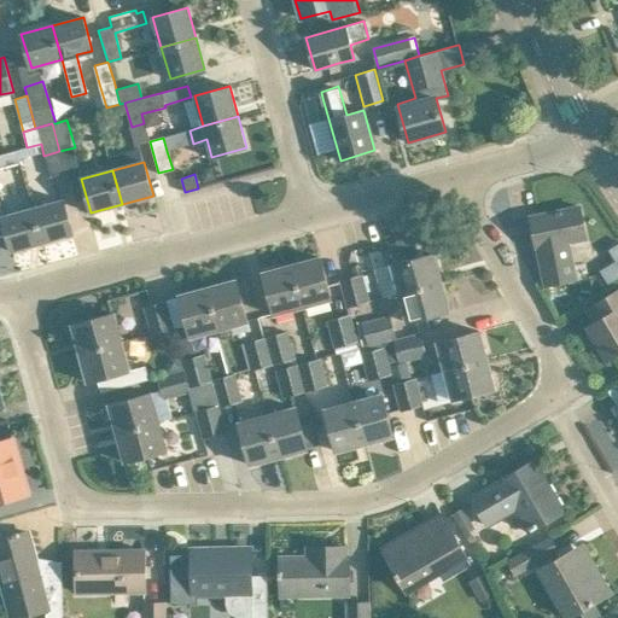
[(31,207),(42,243),(74,234),(63,198),(31,207)]
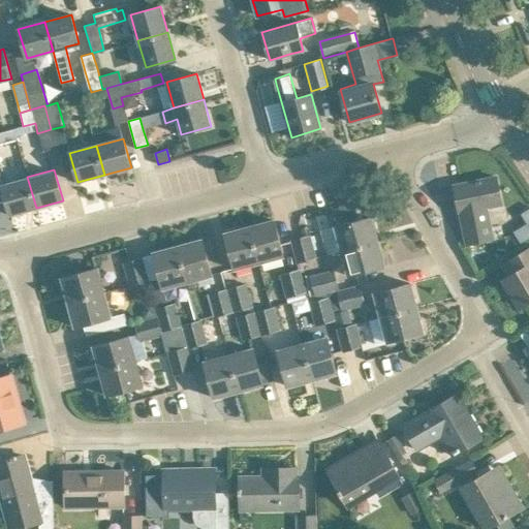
[(1,184),(9,215),(36,208),(27,177),(1,184)]
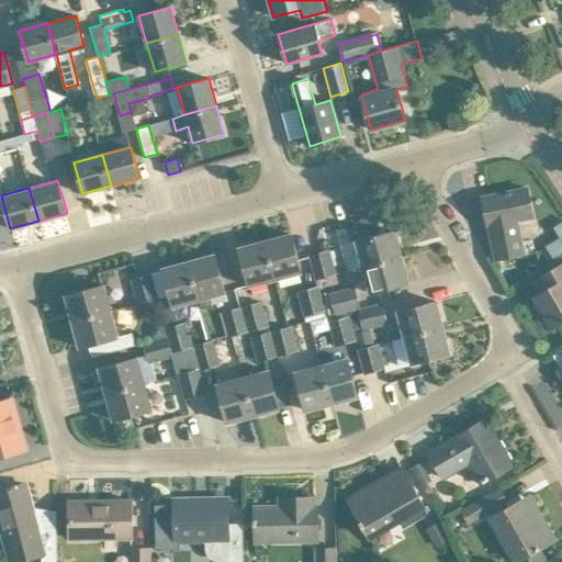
[(532,216),(527,188),(483,197),(496,259),(524,254),(520,235),(512,237),(508,222),(532,216)]
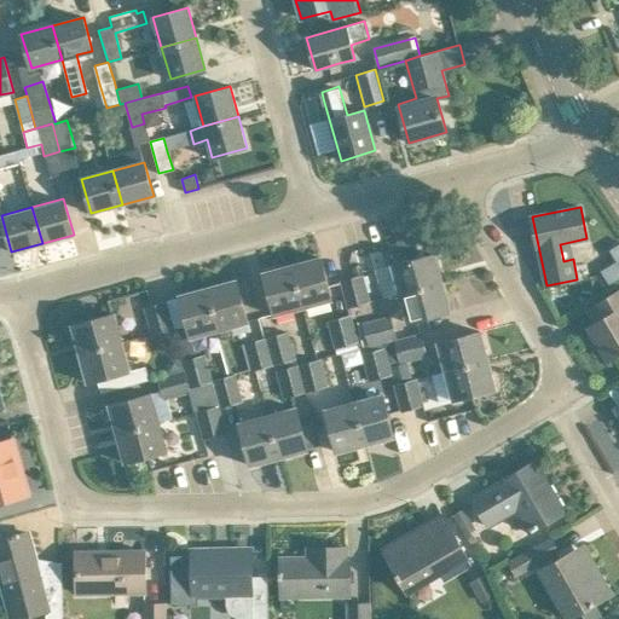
[(617,260),(599,272),(607,285),(618,278),(618,242),(609,249),(617,260)]
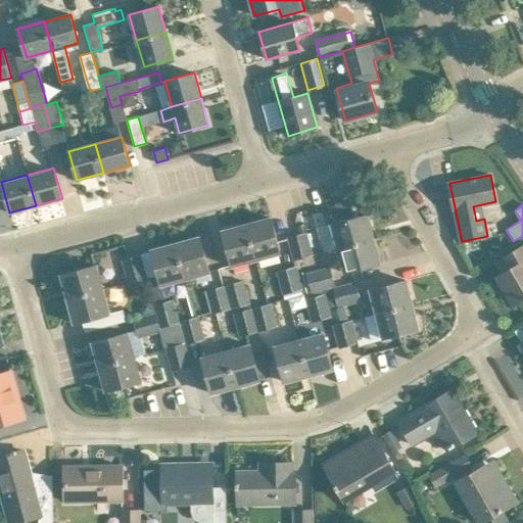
[(332,224),(338,248),(373,239),(367,215),(332,224)]
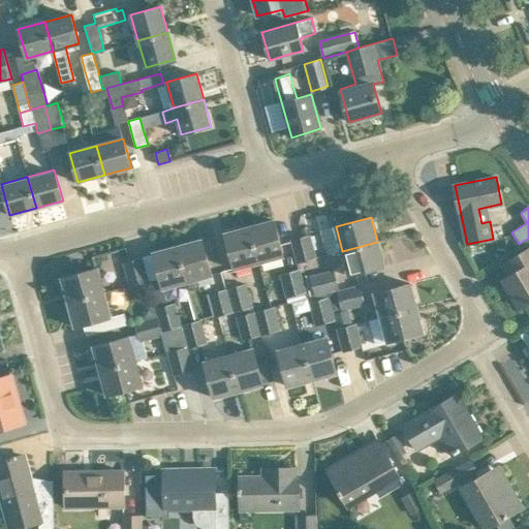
[(250,227),(259,265),(284,257),(275,220),(250,227)]
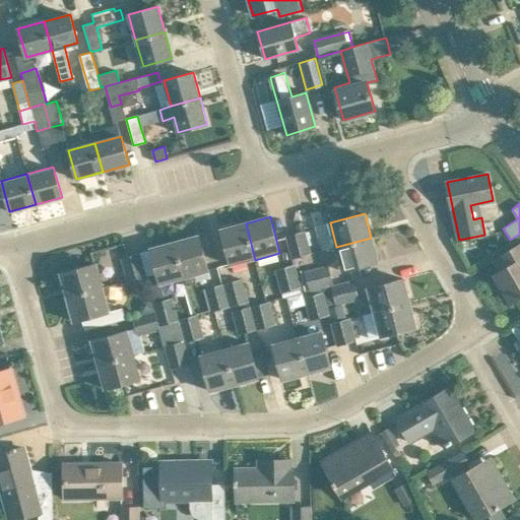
[(220,230),(231,266),(255,260),(246,223),(220,230)]
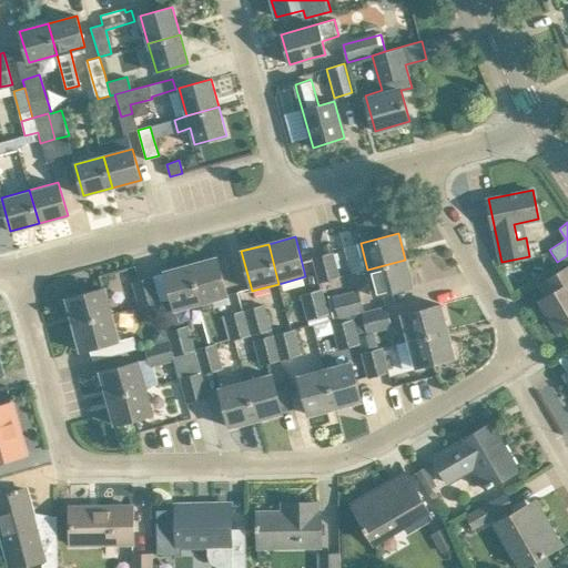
[(337,254),(334,255),(333,253),(313,259),(320,282),(340,277),(337,267),(342,266),(337,254)]
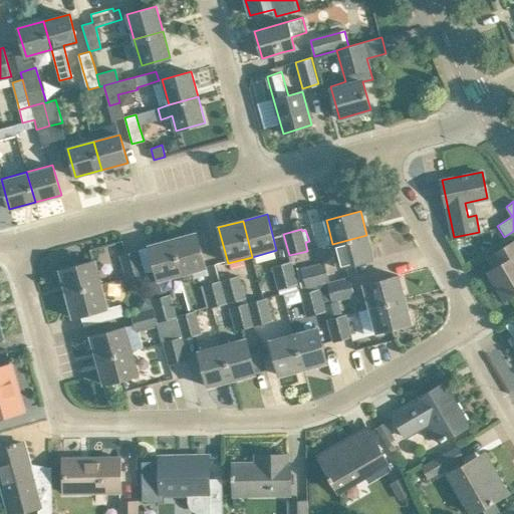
[(197,233),(173,239),(183,275),(185,282),(194,279),(193,273),(207,269),(197,233)]
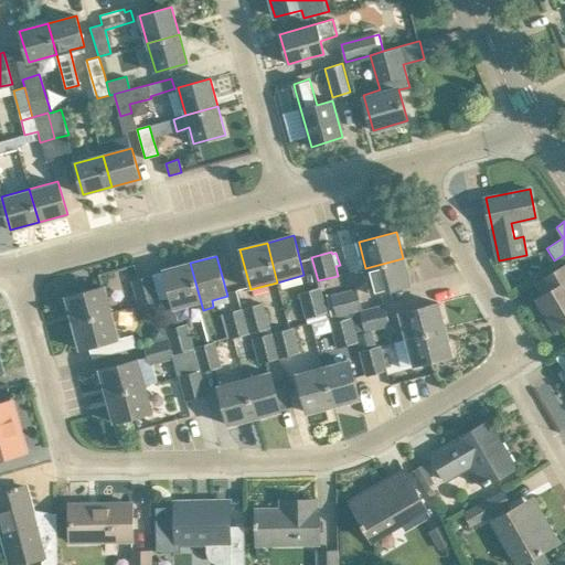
[(411,285),(403,258),(365,268),(372,295),(411,285)]
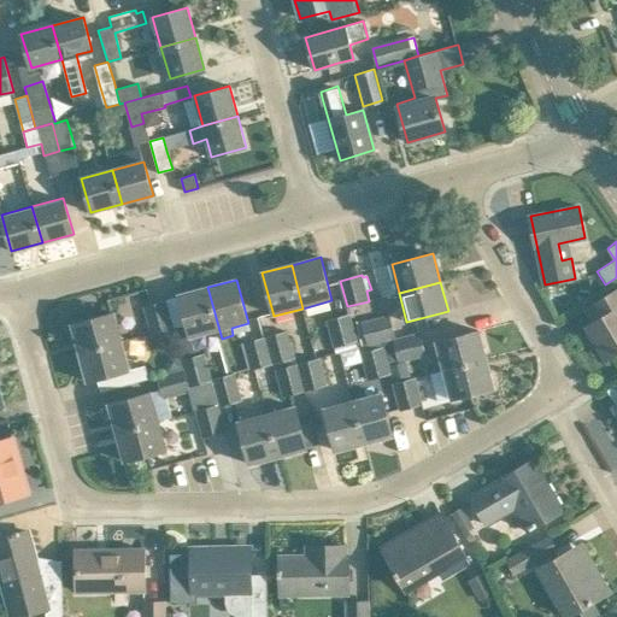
[(219,330),(207,287),(178,295),(191,339),(219,330)]
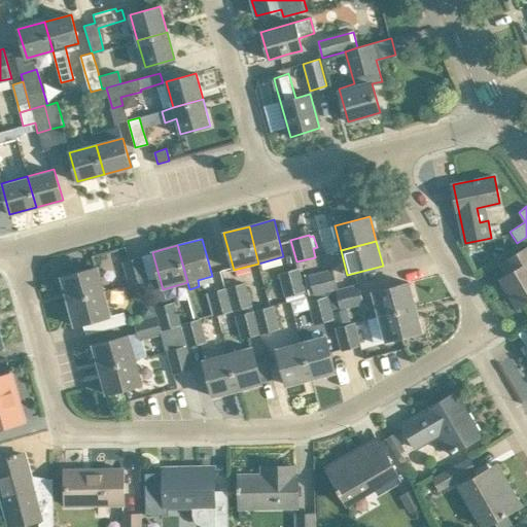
[(526,248),(504,261),(512,273),(501,279),(518,307),(526,301),(526,248)]
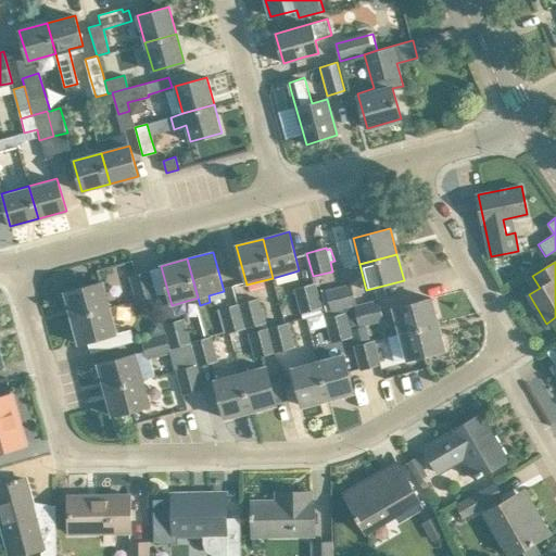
[(150,273),(130,277),(136,300),(156,294),(150,273)]
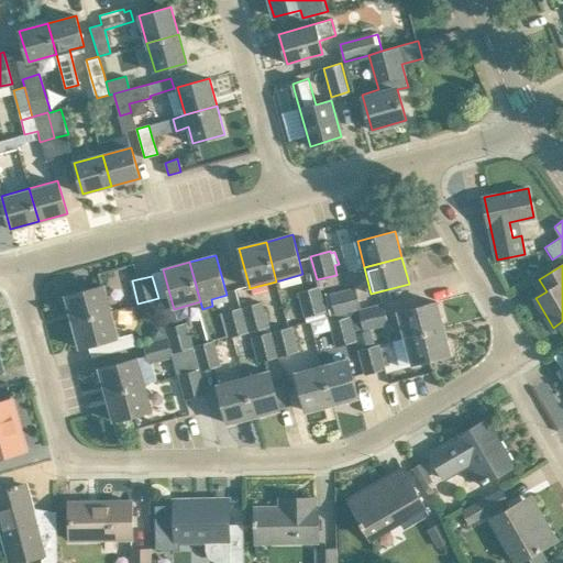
[(66,295),(74,321),(110,311),(103,285),(66,295)]
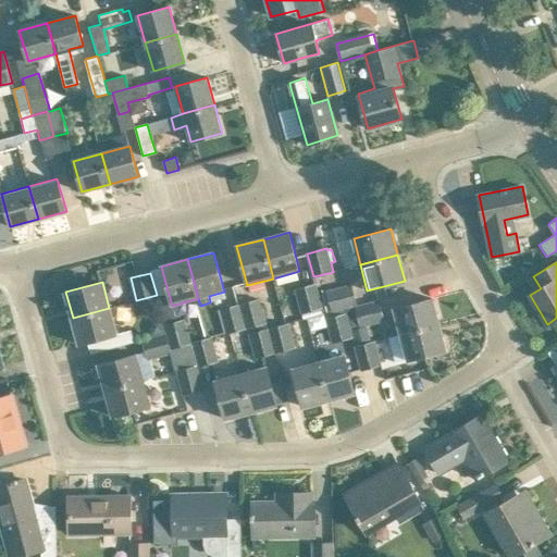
[(301,314),(302,313),(304,319),(323,313),(320,299),(316,285),(295,291),(301,314)]
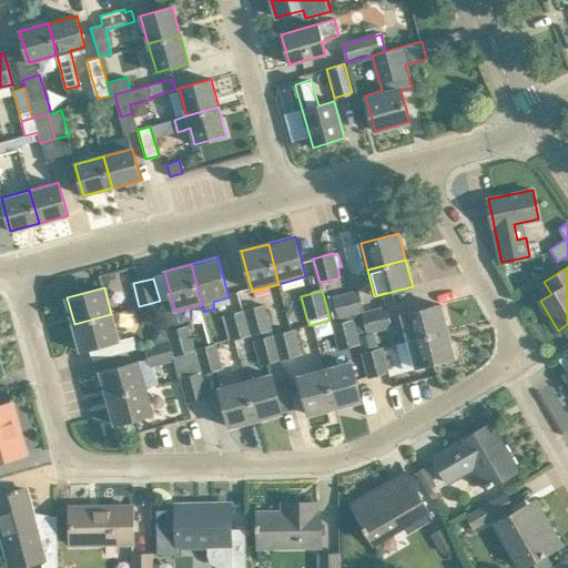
[(335,303),(326,305),(330,320),(351,314),(351,315),(363,312),(357,291),(334,297),(335,303)]
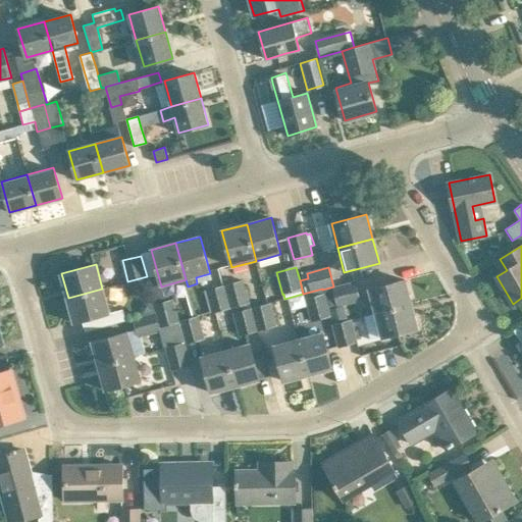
[(405,279),(369,289),(376,315),(411,306),(405,279)]
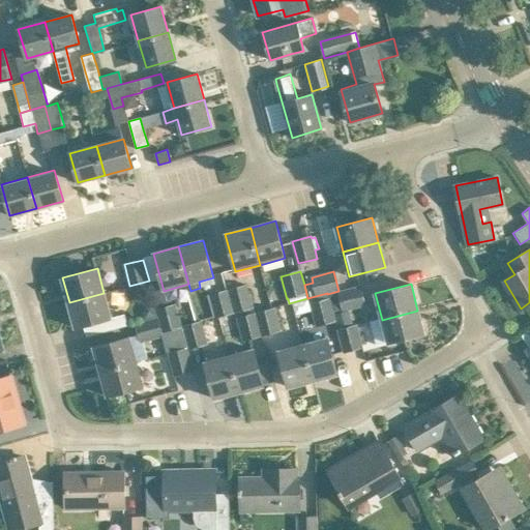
[(339,291),(327,294),(329,299),(332,314),(348,310),(365,304),(360,286),(340,292),(339,291)]
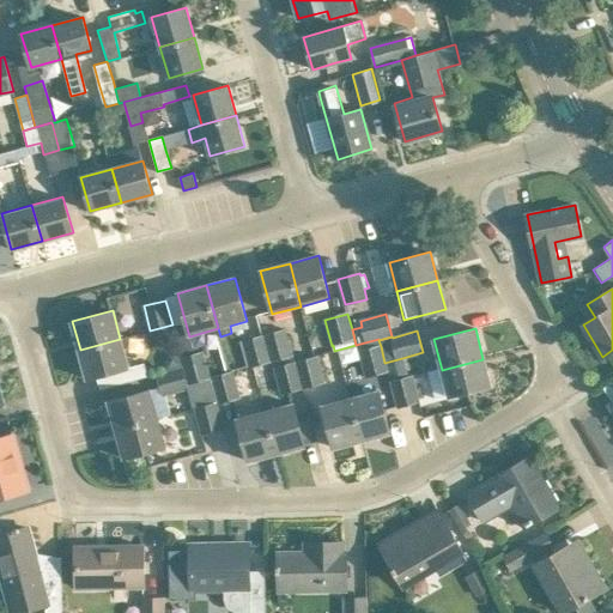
[(284,332),(262,337),(269,363),(290,358),(284,332)]
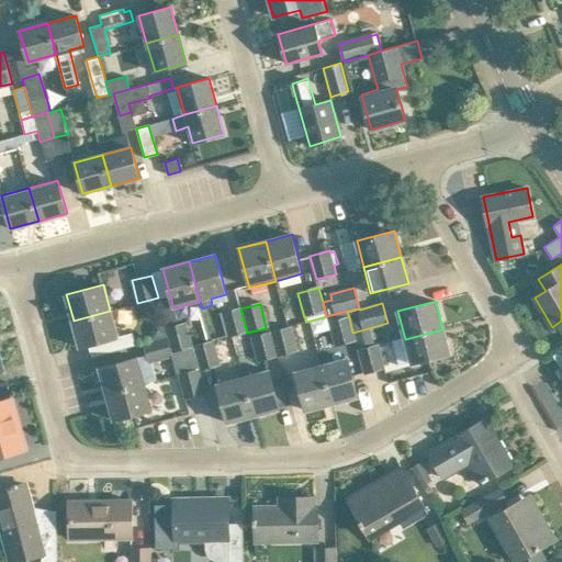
[(228,338),(247,333),(240,308),(222,313),(228,338)]
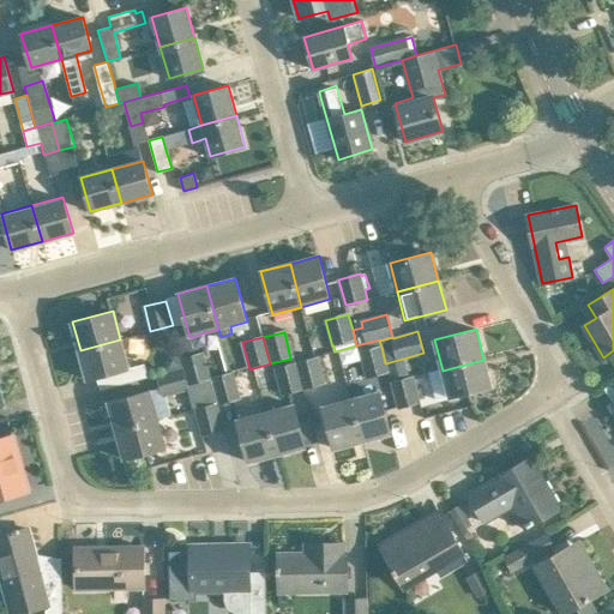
[(120,339),(80,350),(88,379),(97,377),(101,390),(132,381),(128,368),(120,339)]
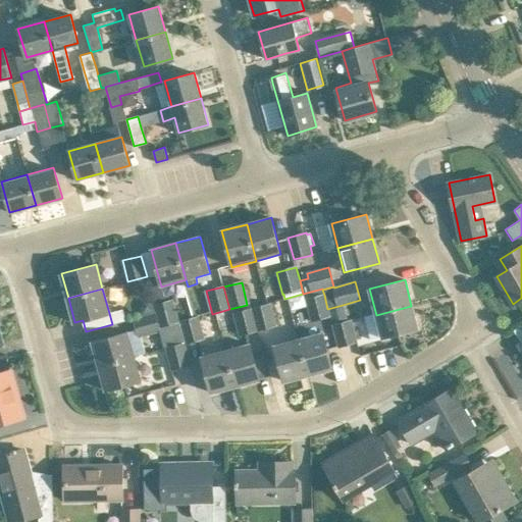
[(310,322),(329,317),(323,296),(305,300),(310,322)]
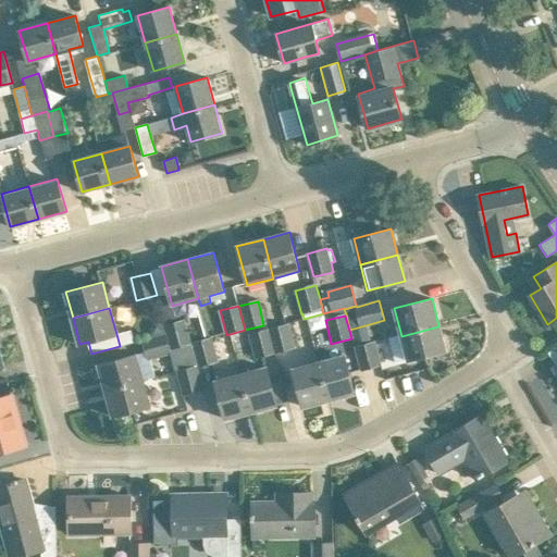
[(183,321),(164,326),(163,326),(165,333),(170,349),(189,344),(183,321)]
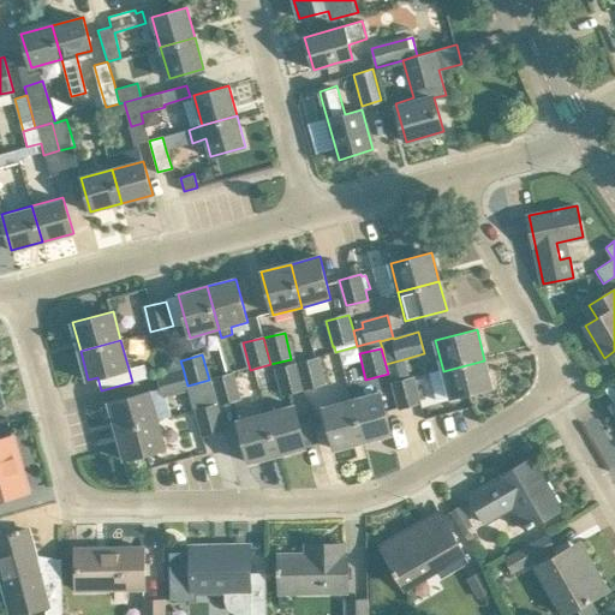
[(317,359),(296,365),(303,392),(324,387),(317,359)]
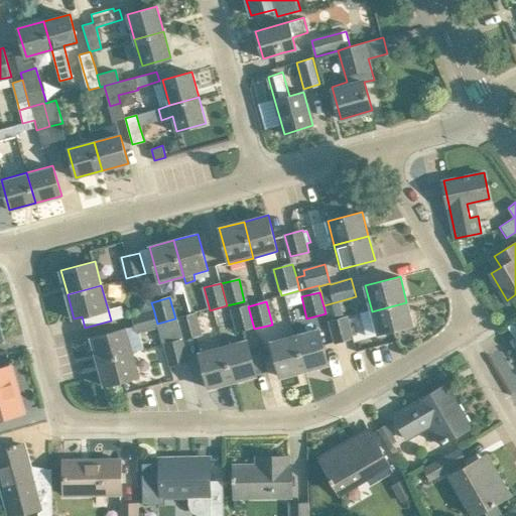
[(406,302),(372,311),(378,334),(412,325),(406,302)]
